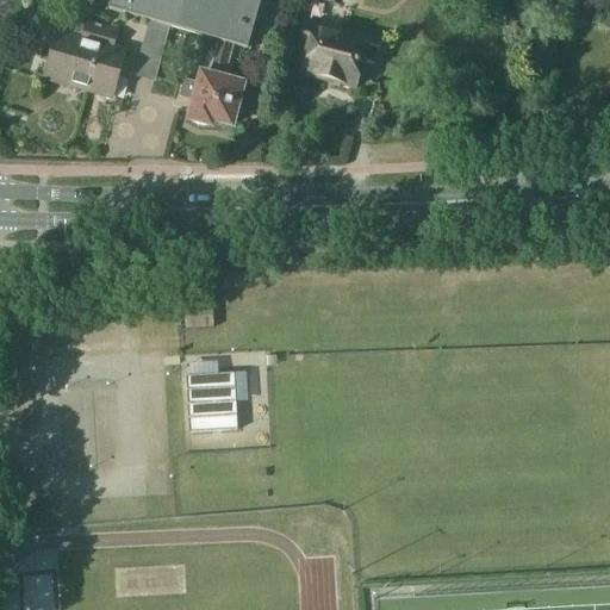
[(111,0),(110,10),(149,20),(172,26),(219,41),(209,76),(201,74),(199,85),(185,81),(182,88),(197,92),(194,101),(190,120),(199,126),(212,126),(212,123),(231,128),(242,85),(223,80),(234,44),(248,49),(261,0),(111,0)]
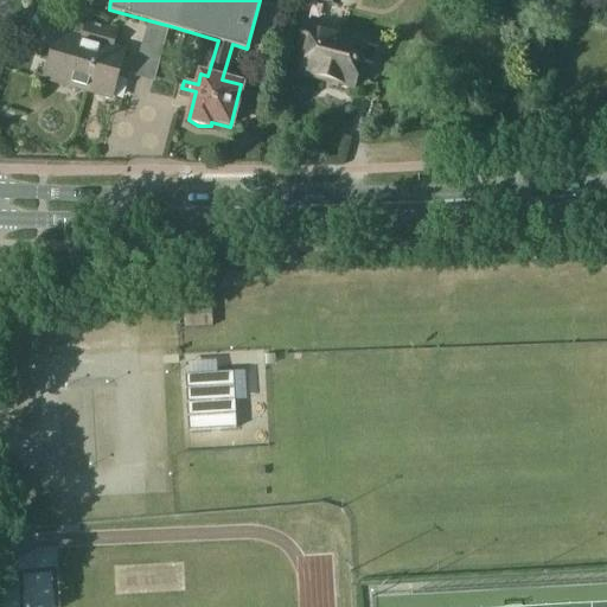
[(80,89),(97,25),(88,21),(83,37),(75,33),(76,30),(61,25),(45,78),(80,89)]
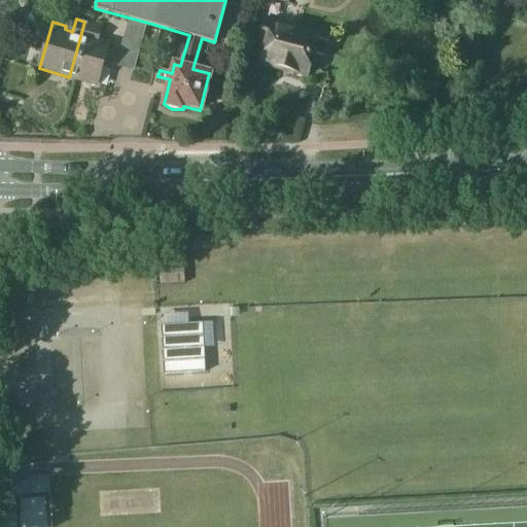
[(101,26),(84,22),(69,77),(97,84),(109,43),(98,40),(101,26)]
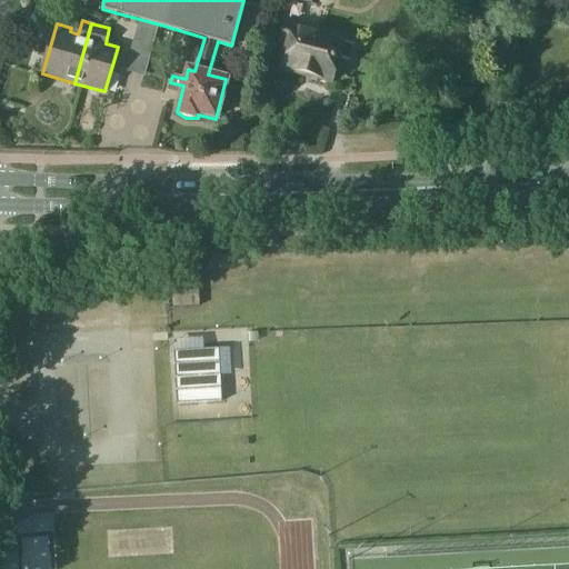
[(357,42),(341,39),(288,26),(283,42),(290,45),(285,68),(331,80),(337,58),(352,61),(357,42)]
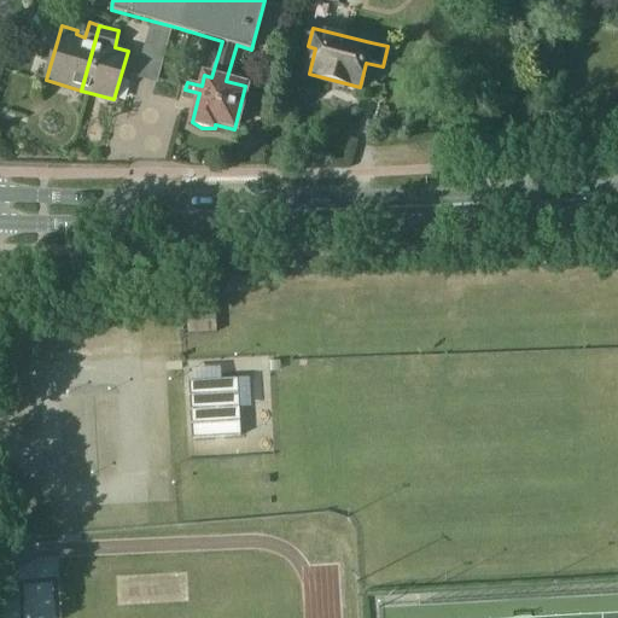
[(190,382),(192,439),(240,437),(238,379),(190,382)]
